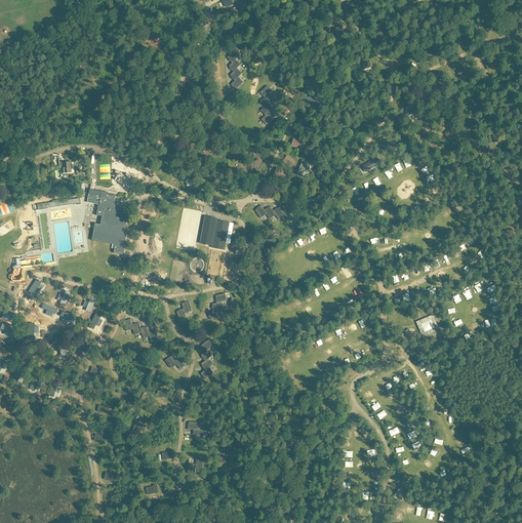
[(483,19),(485,27),(493,25),(491,17),(483,19)]
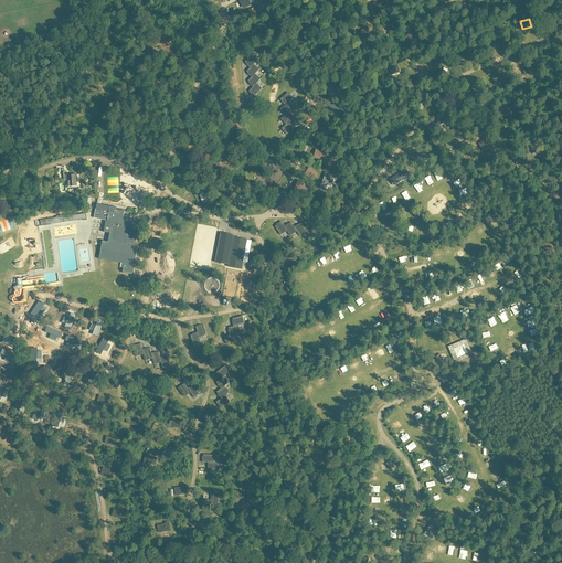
[(357,29),(360,36),(368,33),(366,25),(357,29)]
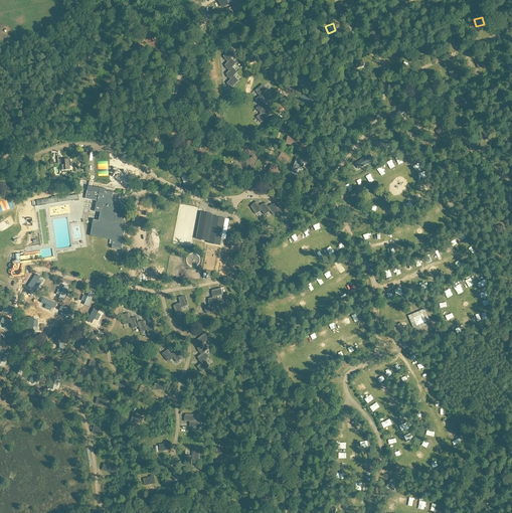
[(371,35),(371,36),(373,38),(377,32),(371,27),(367,32),(371,35)]
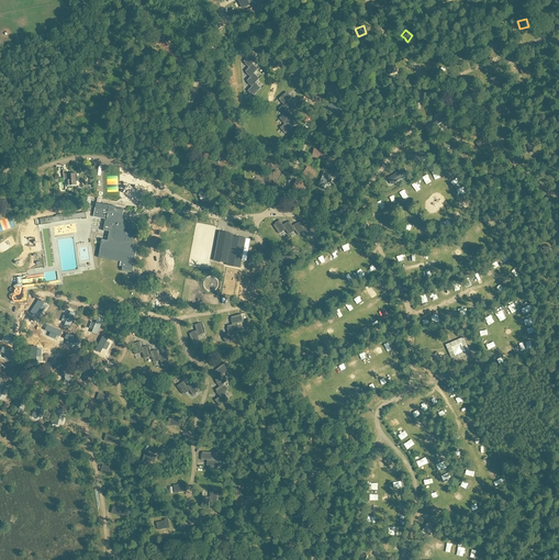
[(488,46),(496,43),(493,35),(484,38),(488,46)]
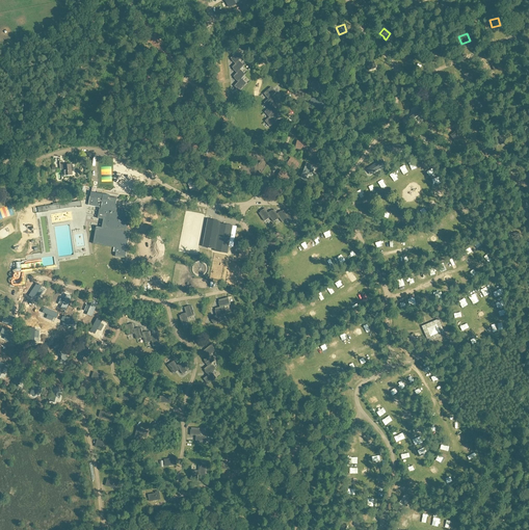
[(431,53),(440,50),(438,44),(429,46),(431,53)]
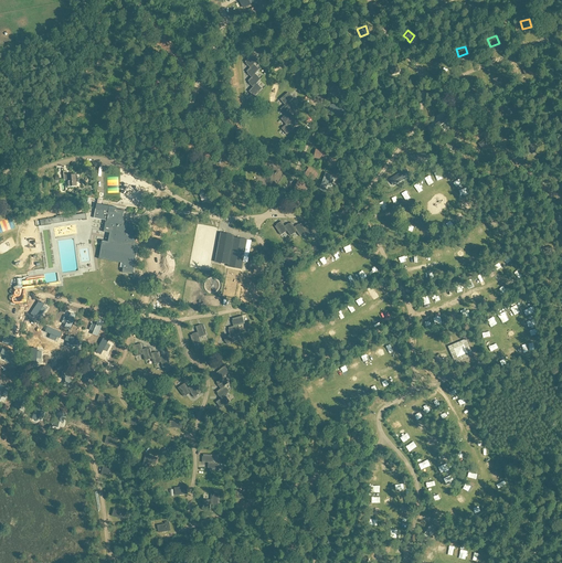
[(248,52),(242,60),(244,61),(243,62),(246,65),(251,62),(255,57),(248,52)]
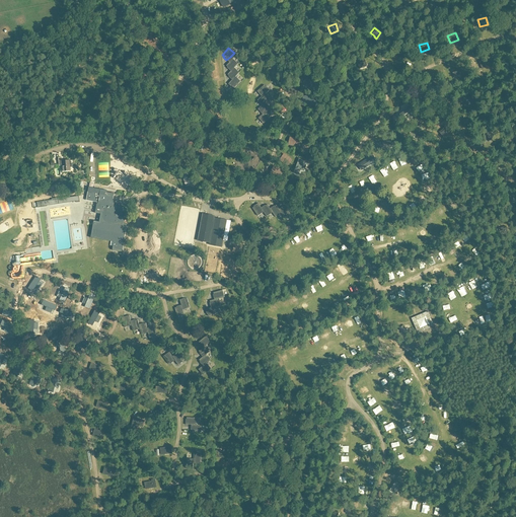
[(402,56),(395,50),(391,56),(397,61),(402,56)]
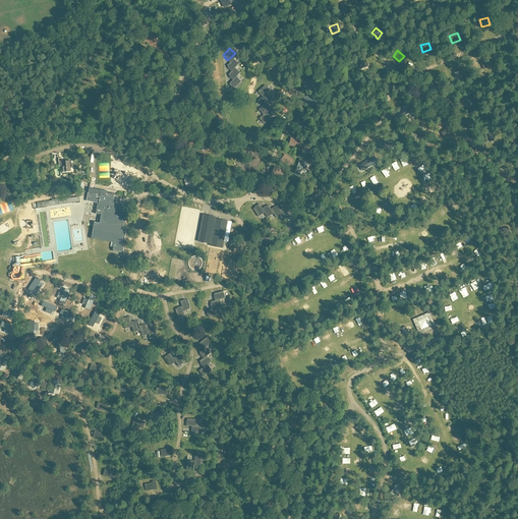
[(231,57),(227,60),(224,64),(226,65),(225,66),(229,69),(232,66),(236,62),(231,57)]
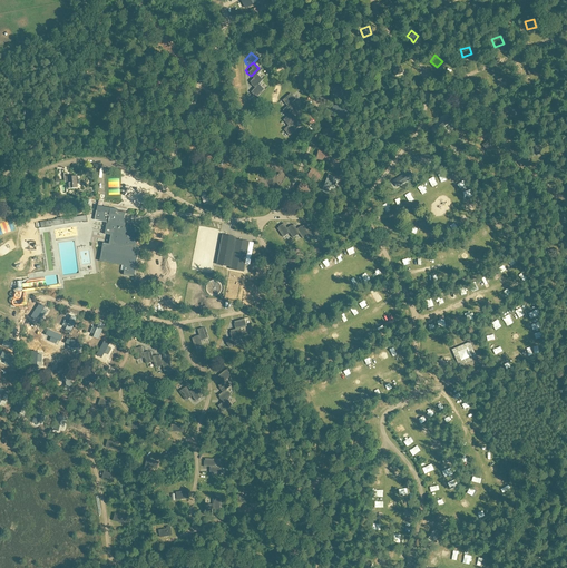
[(392,74),(400,70),(398,62),(389,66),(392,74)]
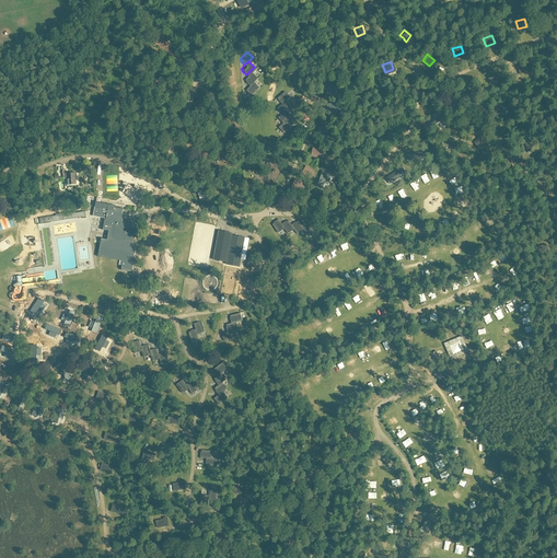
[(514,65),(518,72),(524,70),(522,61),(514,65)]
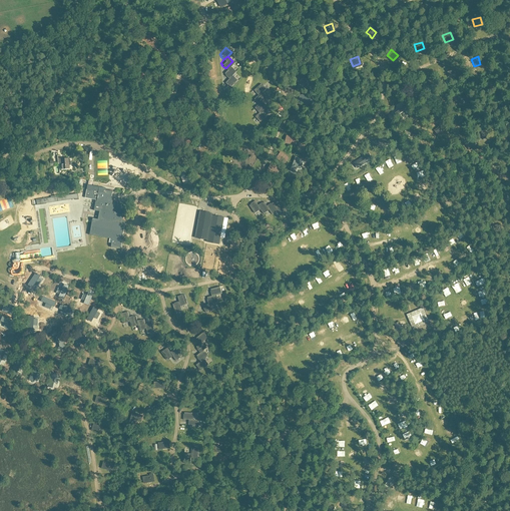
[(226,77),(230,74),(233,70),(228,65),(225,68),(222,72),(223,73),(222,74),(226,77)]
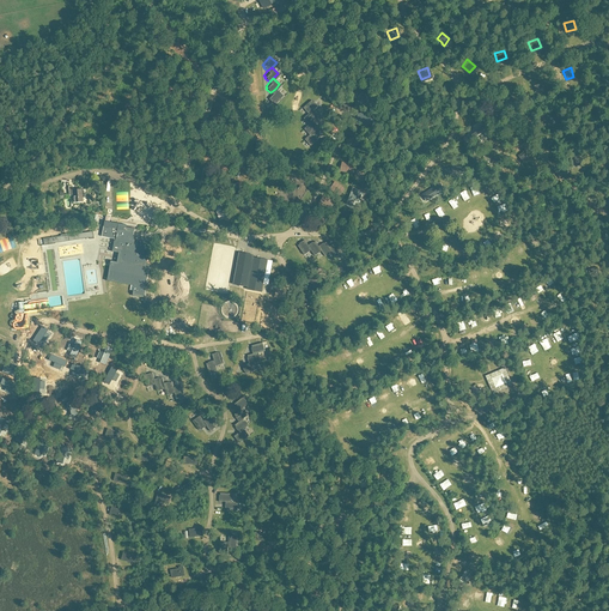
[(534,90),(541,88),(539,78),(530,82),(534,90)]
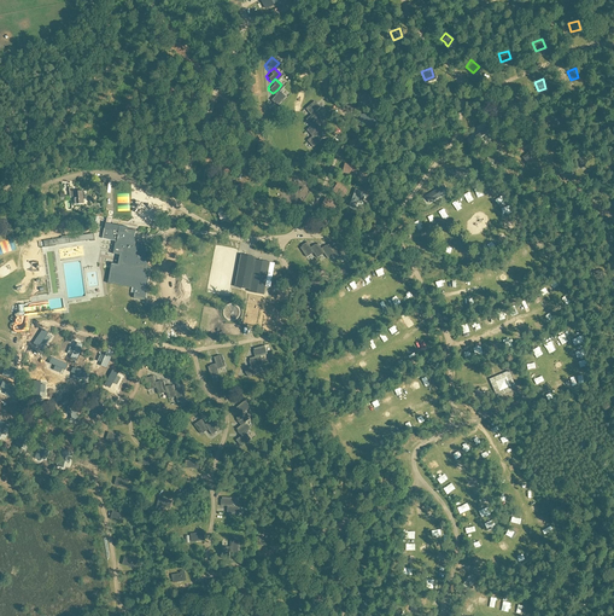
[(278,89),(273,93),(268,98),(273,102),(274,102),(275,103),(284,94),(278,89)]
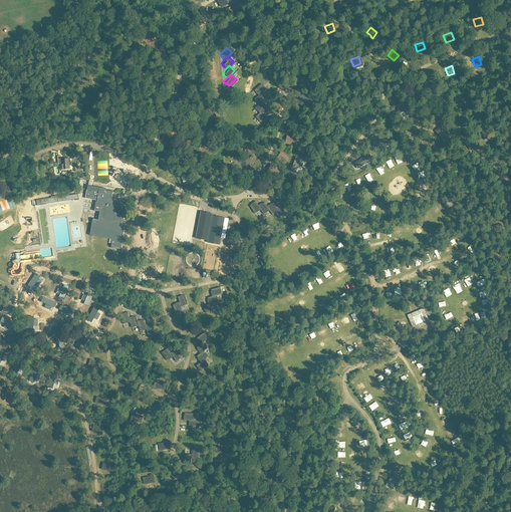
[(419,82),(425,87),(430,82),(425,77),(419,82)]
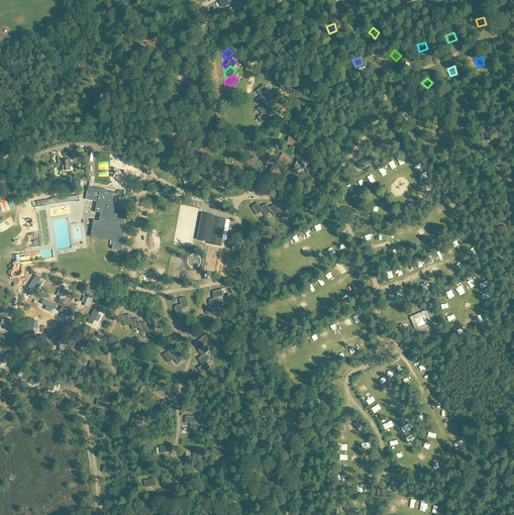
[(258,94),(262,91),(266,88),(263,84),(262,84),(261,83),(253,89),(258,94)]
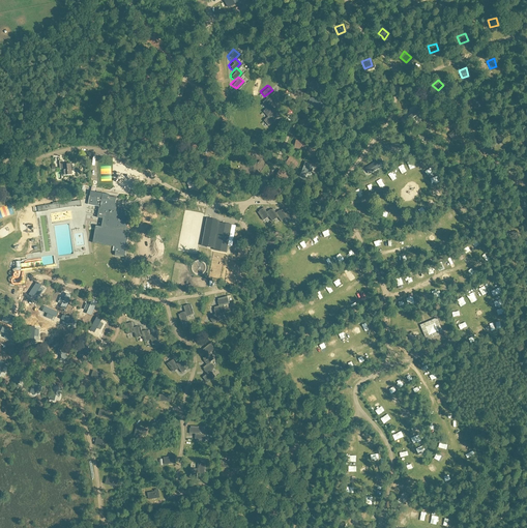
[(268,93),(264,96),(260,100),(265,106),(269,103),(272,99),(271,98),(272,97),(268,93)]
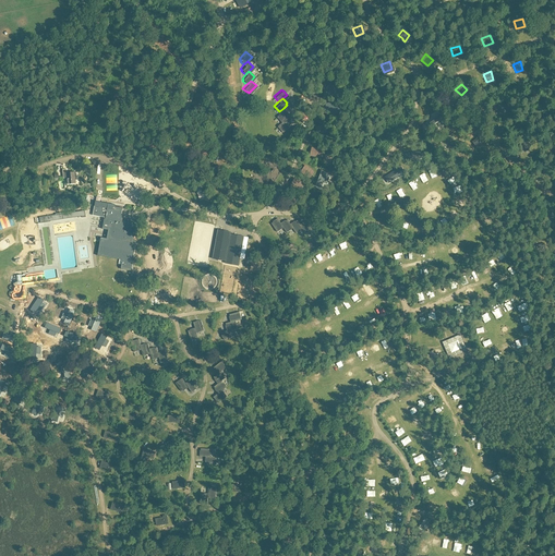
[(496,104),(498,111),(507,109),(504,100),(496,104)]
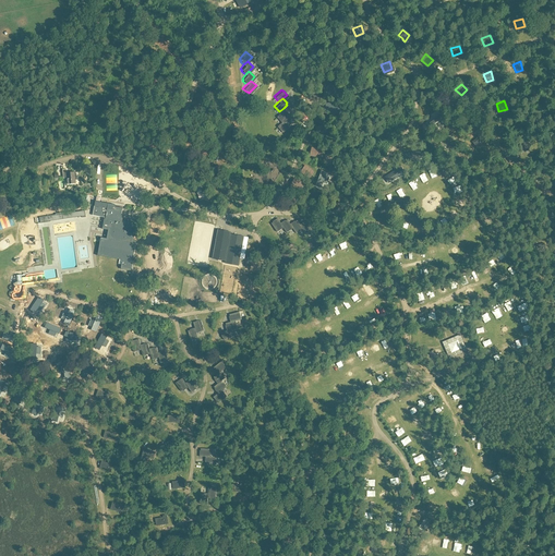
[(287,112),(284,108),(279,111),(275,116),(279,121),(284,118),(287,115),(286,113),(287,112)]
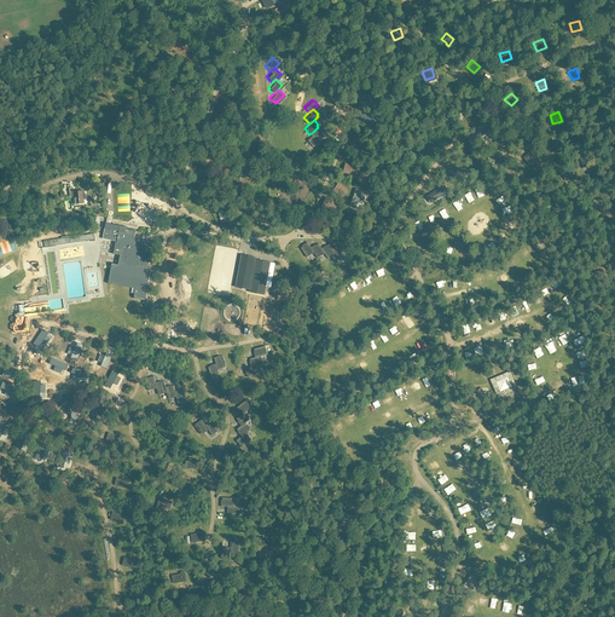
[(314,131),(309,134),(305,138),(311,145),(319,138),(317,136),(318,136),(314,131)]
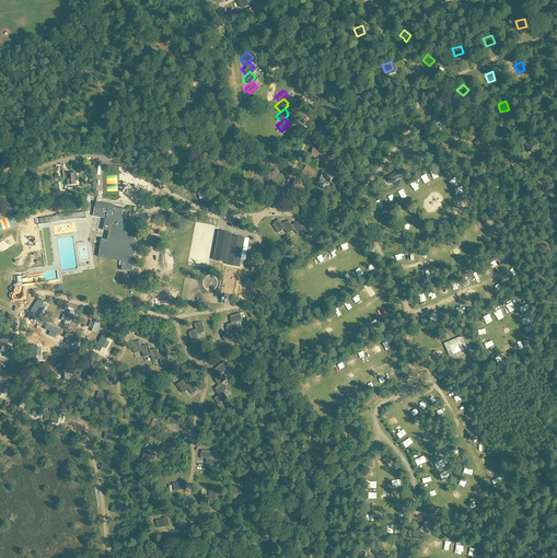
[(451,134),(439,138),(440,141),(439,141),(440,144),(449,141),(448,138),(452,137),(451,134)]
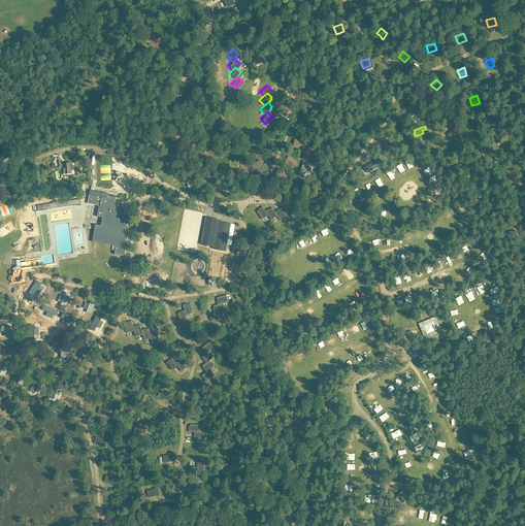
[(451,128),(443,132),(448,138),(455,133),(451,128)]
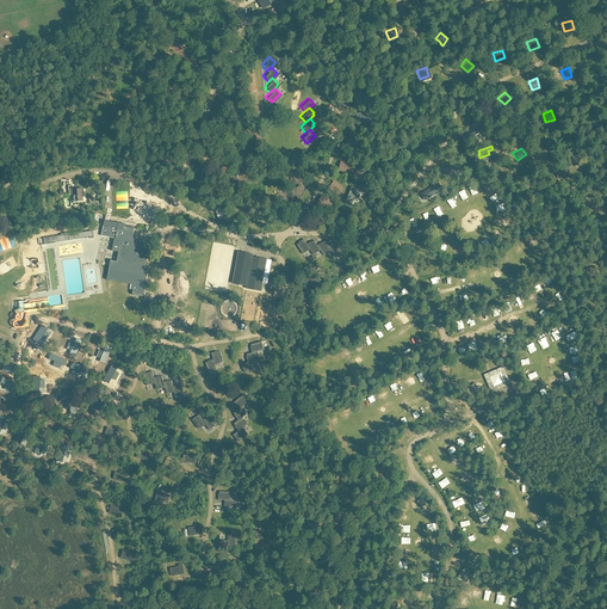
[(578,157),(570,152),(565,160),(574,164),(578,157)]
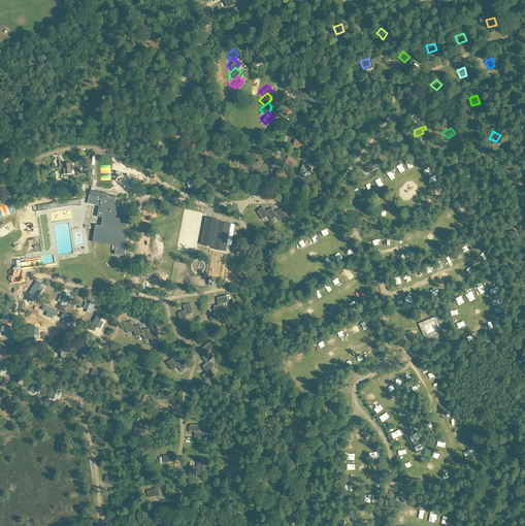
[(398,148),(398,141),(381,143),(381,150),(398,148)]
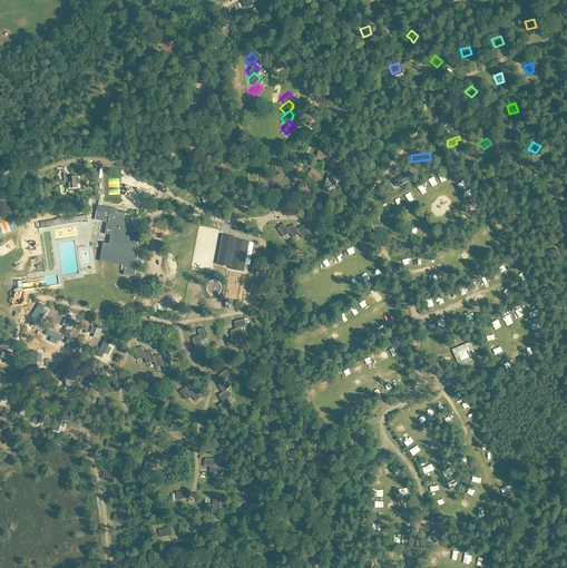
[(308,167),(304,173),(314,179),(318,174),(308,167)]
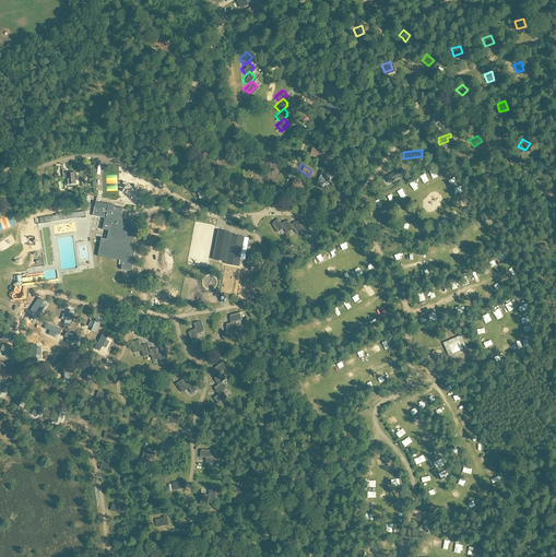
[(402,172),(399,165),(382,175),(387,181),(402,172)]
